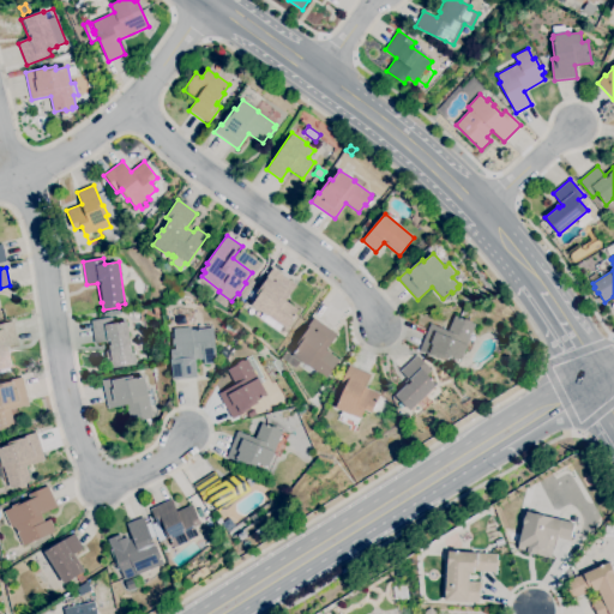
[(286,329),(272,319),(270,324),(264,319),(266,317),(252,306),(259,296),(257,294),(269,277),(268,276),(272,269),(296,286),(286,301),(299,311),(293,319),(294,320),(289,326),(288,325),(286,329)]
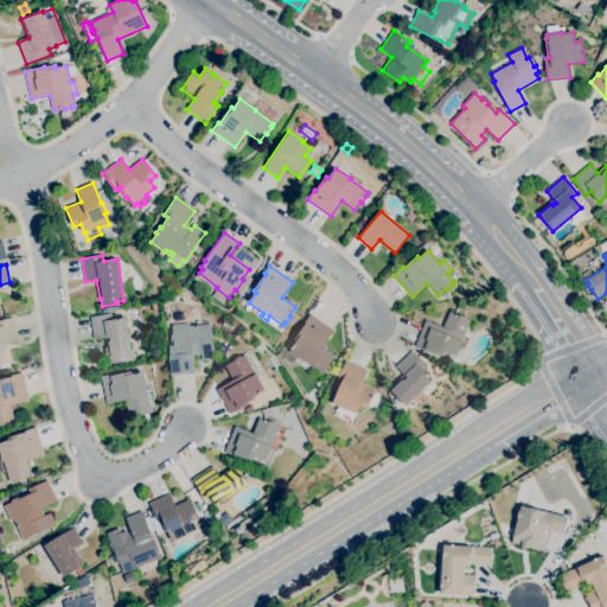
[(455,358),(445,355),(443,357),(434,353),(433,355),(415,346),(416,344),(426,320),(442,327),(449,312),(459,317),(460,314),(467,318),(466,319),(471,321),(455,358)]
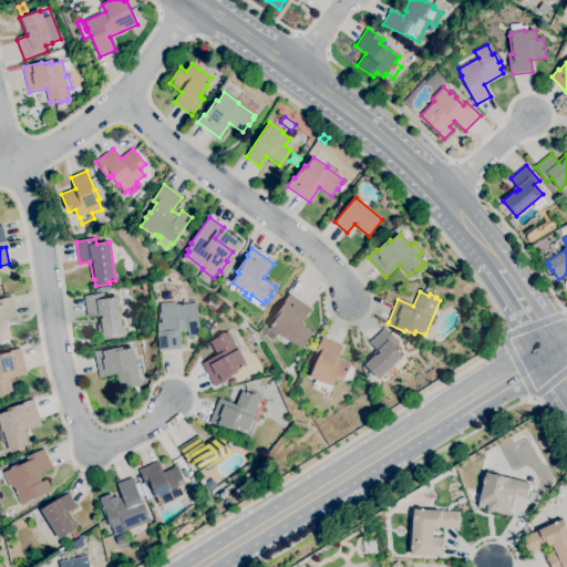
[(100,340),(98,325),(99,325),(98,316),(88,318),(84,296),(103,294),(104,299),(117,297),(122,326),(124,326),(125,337),(100,340)]
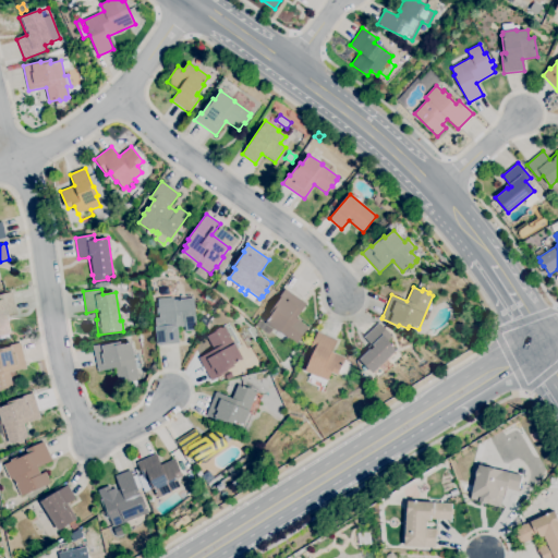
[(296,344),(266,323),(273,314),(270,313),(281,298),(280,296),(286,289),(306,304),(296,318),(308,327),(302,336),(304,336),(300,342),(299,341),(296,344)]
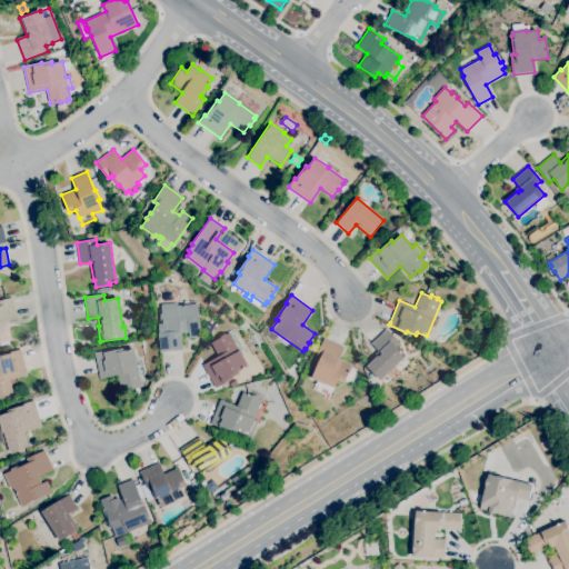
[(0,341),(0,300),(12,298),(18,319),(7,321),(11,340),(7,341),(7,340),(0,341)]
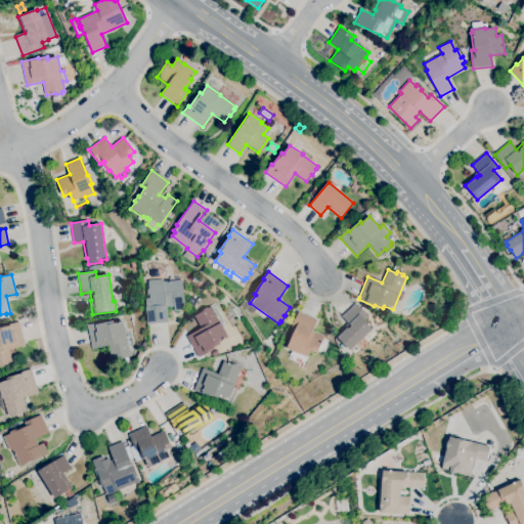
[(197,284),(191,279),(195,274),(201,278),(197,284)]
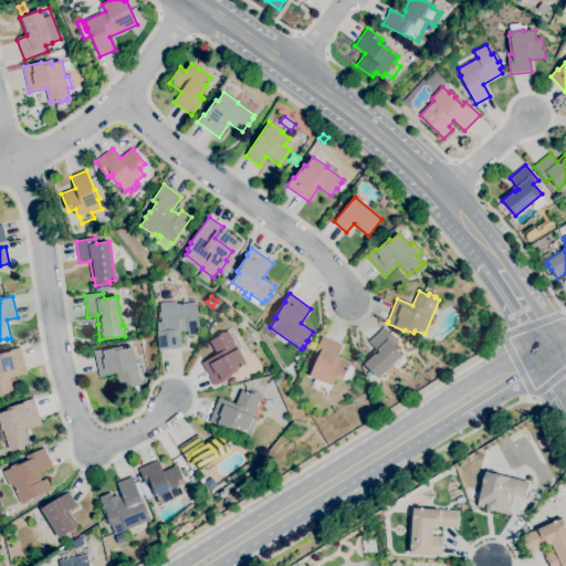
[(160,350),(158,332),(161,332),(159,313),(161,313),(160,304),(176,302),(177,305),(179,304),(179,301),(187,300),(187,304),(196,303),(200,335),(188,336),(188,331),(179,332),(181,348),(160,350)]
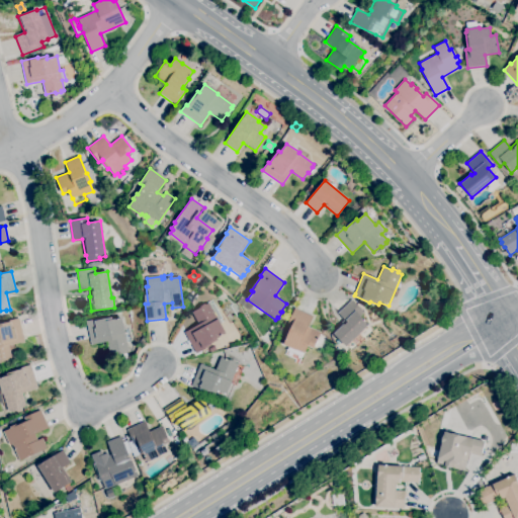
[(189,301),(187,300),(183,297),(185,293),(191,296),(189,301)]
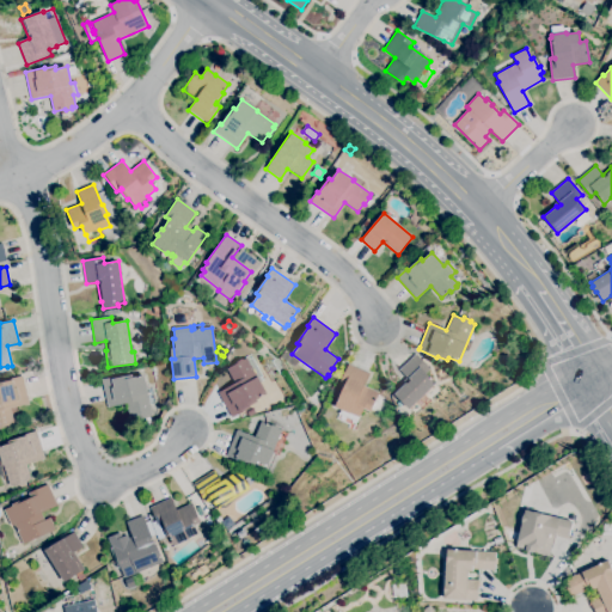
[(409,410),(395,395),(405,384),(407,384),(410,381),(399,371),(416,354),(430,368),(426,373),(435,384),(409,410)]
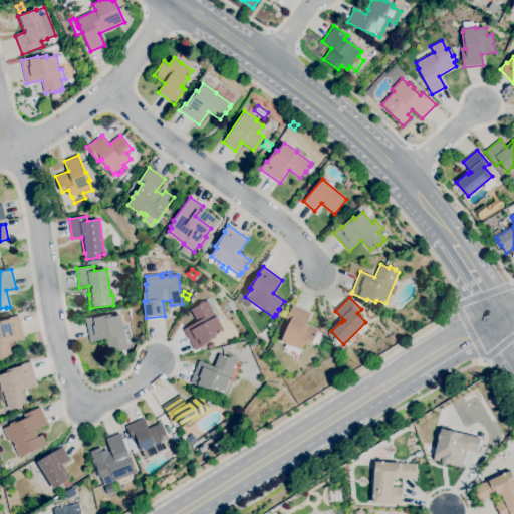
[(194,351),(183,330),(197,322),(191,310),(197,306),(196,305),(203,301),(204,302),(207,301),(223,331),(215,335),(216,337),(205,343),(206,344),(194,351)]
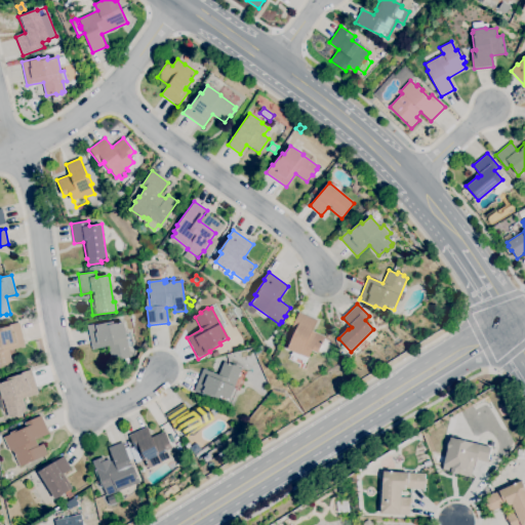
[(306,362),(291,355),(292,352),(287,350),(289,344),(288,344),(294,330),(291,329),(299,313),(317,321),(313,331),(325,336),(318,353),(313,350),(309,358),(307,358),(306,362)]
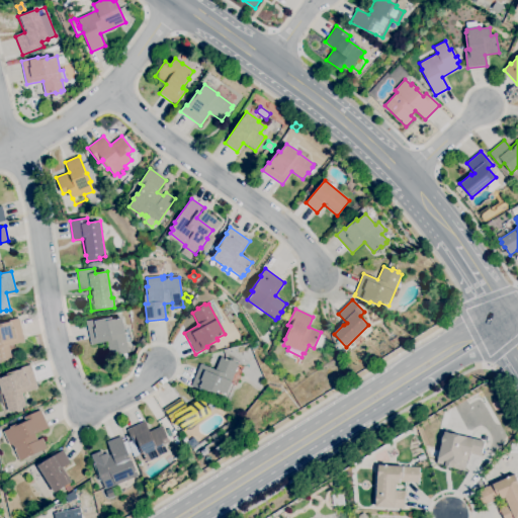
[(109,355),(107,342),(91,345),(86,321),(95,319),(95,320),(111,317),(112,320),(121,318),(128,352),(124,352),(125,354),(118,355),(118,353),(109,355)]
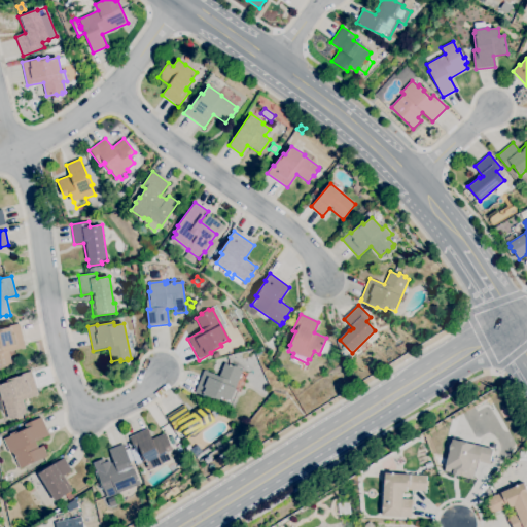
[(0,370),(0,329),(10,327),(10,326),(20,324),(25,348),(8,352),(11,365),(3,367),(3,370),(0,370)]
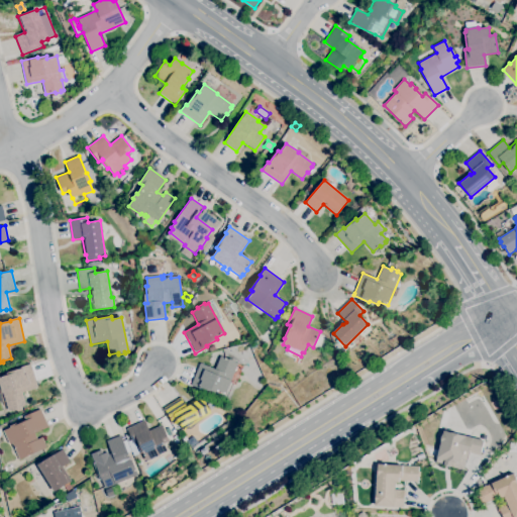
[(210,352),(208,348),(213,345),(213,344),(217,342),(220,346),(215,348),(215,349),(210,352)]
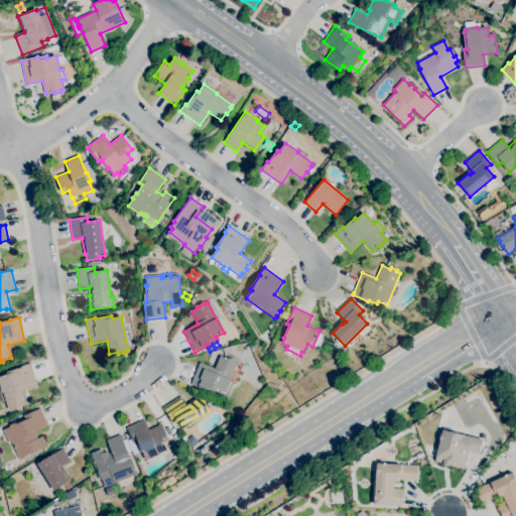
[(225,394),(217,391),(216,393),(206,389),(205,390),(190,384),(200,363),(215,369),(220,356),(228,359),(229,358),(235,360),(234,362),(237,363),(225,394)]
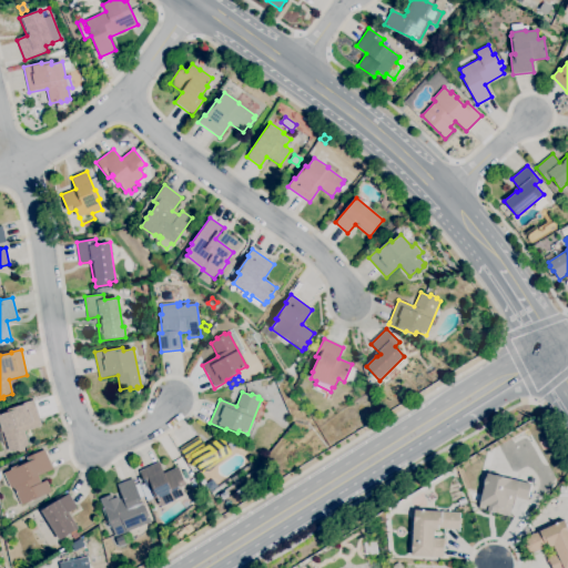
[(13,452),(12,450),(9,452),(0,424),(0,414),(8,413),(7,411),(23,405),(22,403),(32,399),(41,425),(23,430),(29,445),(19,448),(20,449),(13,452)]
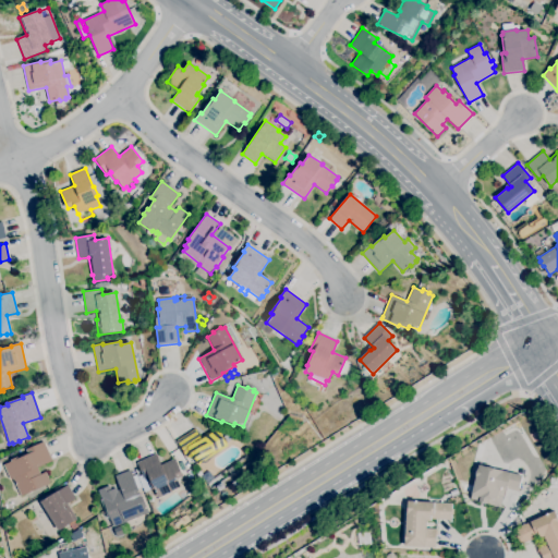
[(198,464),(192,453),(186,457),(177,441),(194,429),(202,441),(204,440),(203,439),(217,429),(227,446),(198,464)]
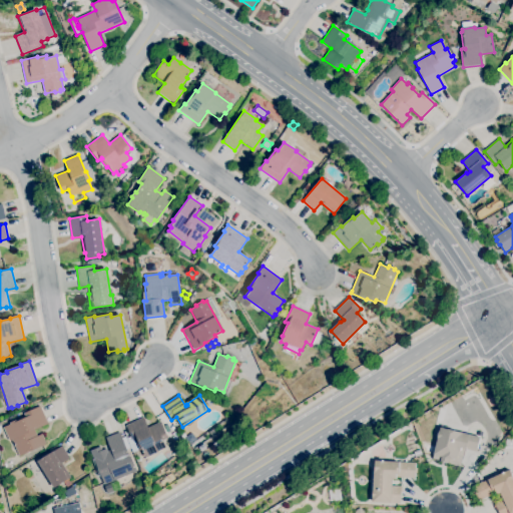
[(19,456),(11,440),(9,441),(3,428),(11,424),(10,423),(16,420),(16,422),(26,418),(24,414),(40,406),(48,424),(34,430),(37,436),(41,434),(46,444),(19,456)]
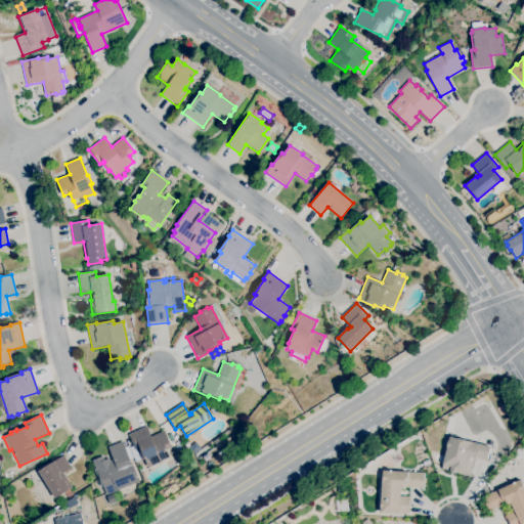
[(148,468),(145,460),(143,461),(138,450),(136,451),(128,435),(146,427),(150,437),(164,431),(171,447),(166,449),(169,456),(161,461),(162,462),(148,468)]
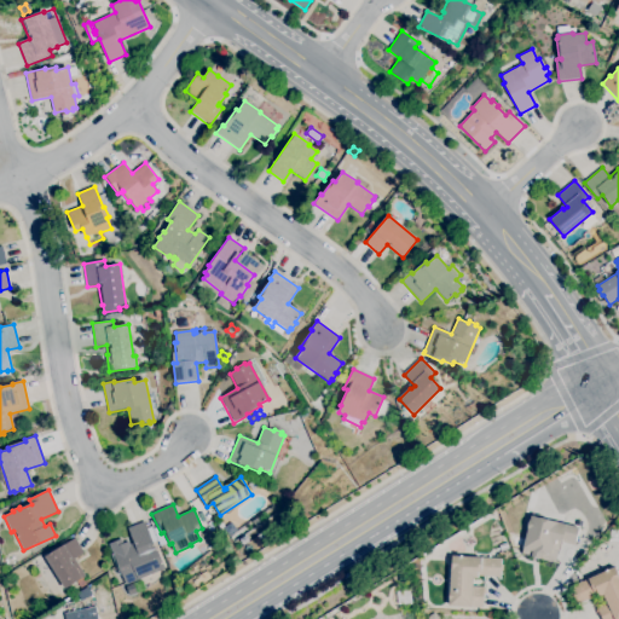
[(255,527),(252,522),(259,516),(262,521),(255,527)]
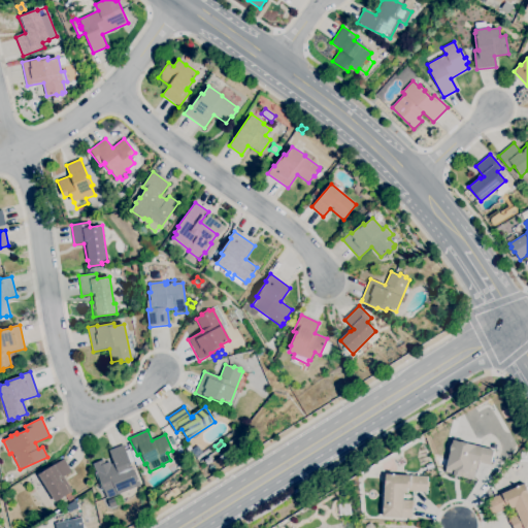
[(473,481),(453,475),(454,474),(446,472),(447,469),(436,467),(436,465),(434,461),(435,457),(449,460),(453,440),(490,450),(491,443),(497,446),(496,451),(494,450),(490,466),(477,463),(473,481)]
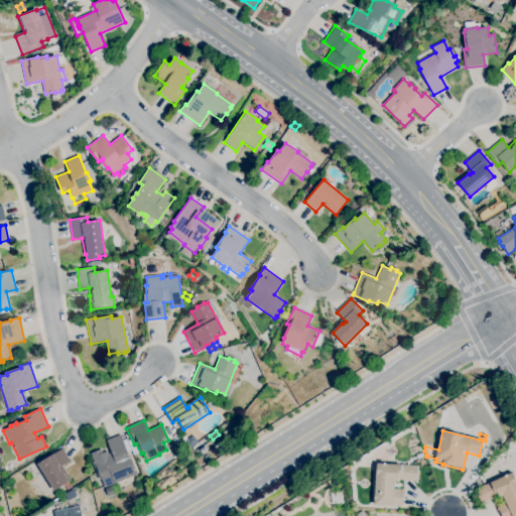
[(104,488),(101,480),(99,481),(92,463),(94,462),(91,454),(101,449),(102,454),(107,452),(108,454),(111,453),(107,440),(120,435),(130,460),(131,459),(137,474),(104,488)]
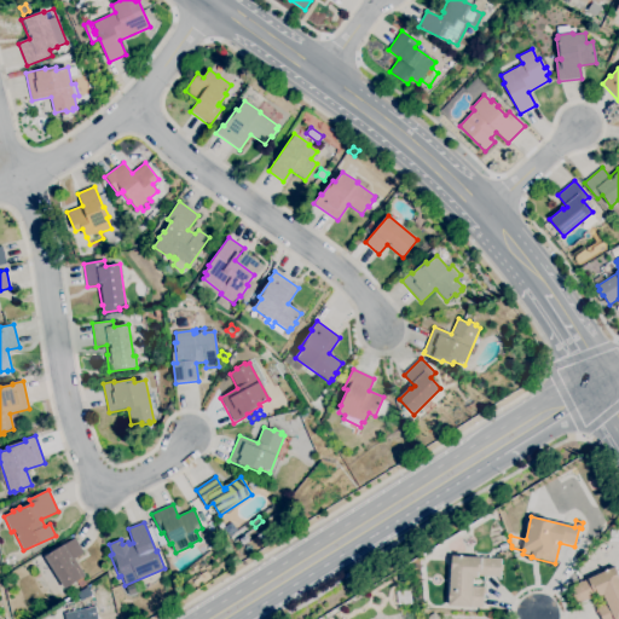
[(64,589),(45,557),(75,538),(84,553),(74,559),(85,577),(64,589)]
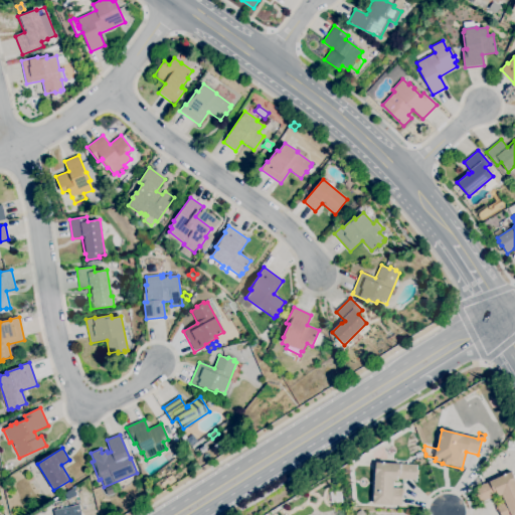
[(401,506),(373,504),(376,463),(417,465),(416,480),(397,479),(397,481),(393,481),(393,488),(402,489),(401,506)]
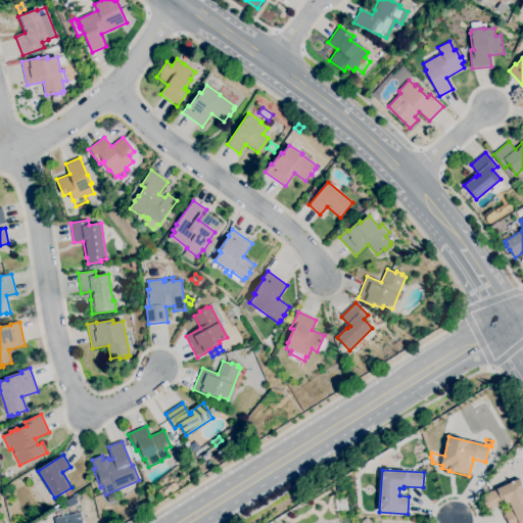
[(522,522),(508,522),(504,514),(513,509),(510,503),(507,504),(506,503),(488,511),(482,496),(520,479),(522,485),(522,522)]
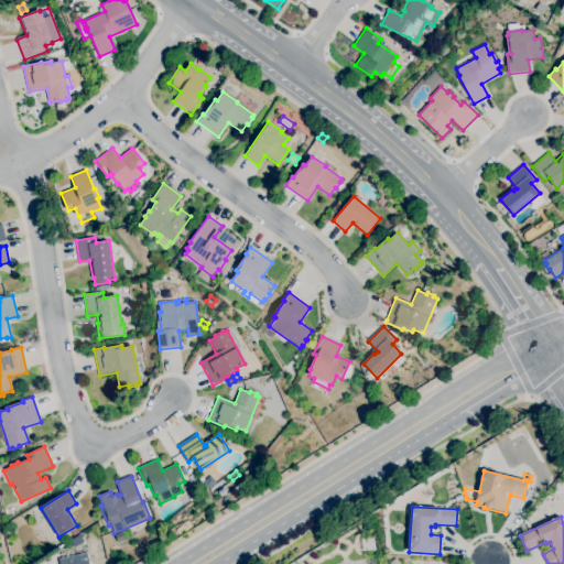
[(118,543),(115,534),(121,532),(125,540),(118,543)]
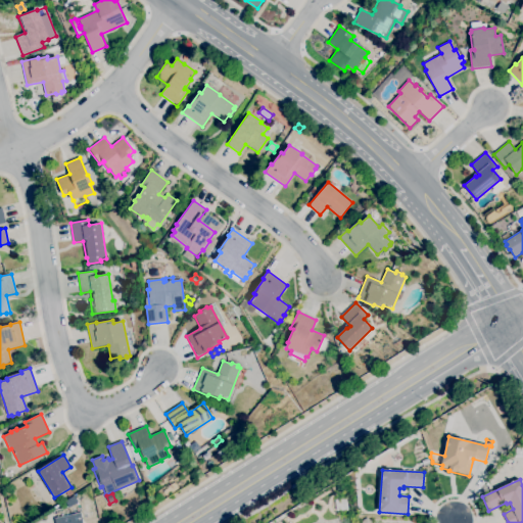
[(336,511),(335,500),(346,498),(347,510),(336,511)]
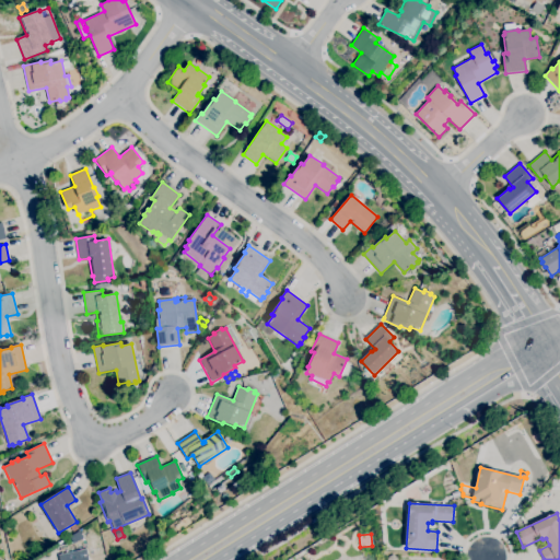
[(90,551),(88,541),(95,540),(97,550),(90,551)]
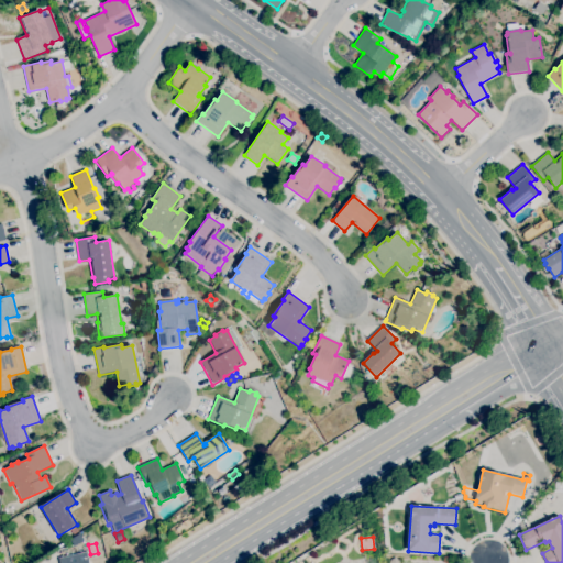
[(59,562),(58,558),(70,555),(70,556),(87,553),(88,562),(91,561),(91,562),(59,562)]
